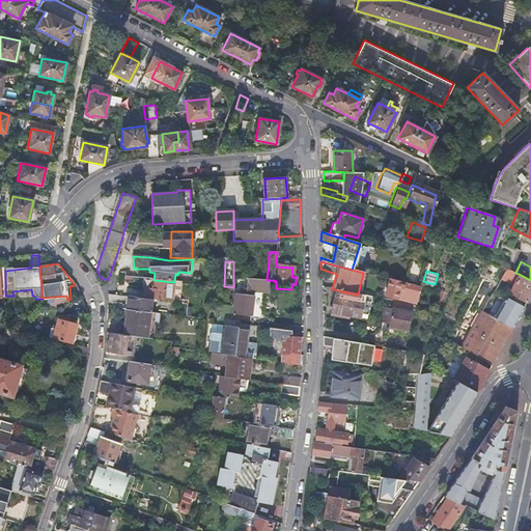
[(530,290),(530,280),(519,274),(516,278),(511,276),(508,282),(512,284),(509,291),(526,300),(530,292),(530,290)]
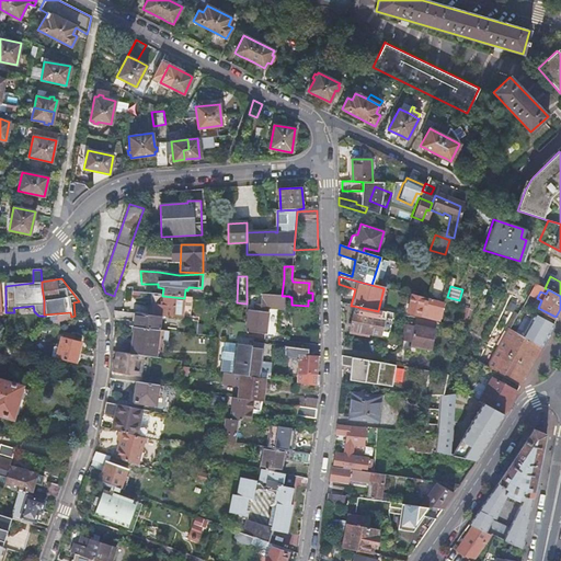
[(247,295),(247,304),(245,312),(248,312),(245,331),(244,331),(243,339),(263,341),(266,313),(261,313),(261,308),(288,309),(288,307),(289,297),(289,296),(282,296),(247,295)]
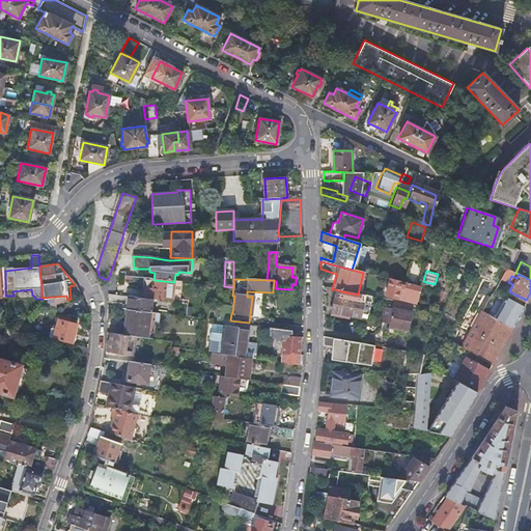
[(418,287),(417,286),(388,279),(384,295),(415,303),(418,287)]
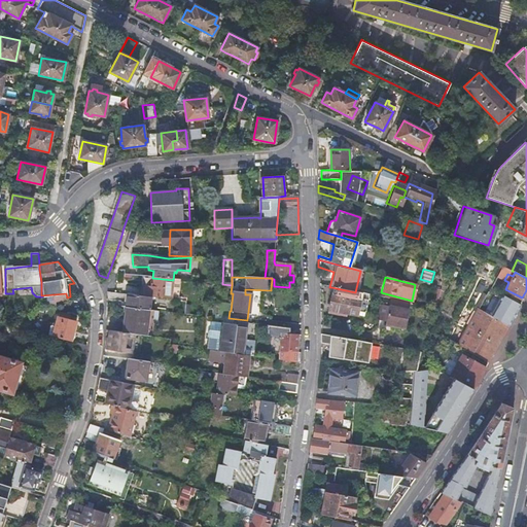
[(143,289),(142,297),(150,299),(150,297),(170,300),(170,301),(171,302),(172,299),(178,300),(180,281),(173,280),(152,278),(151,289),(143,289)]
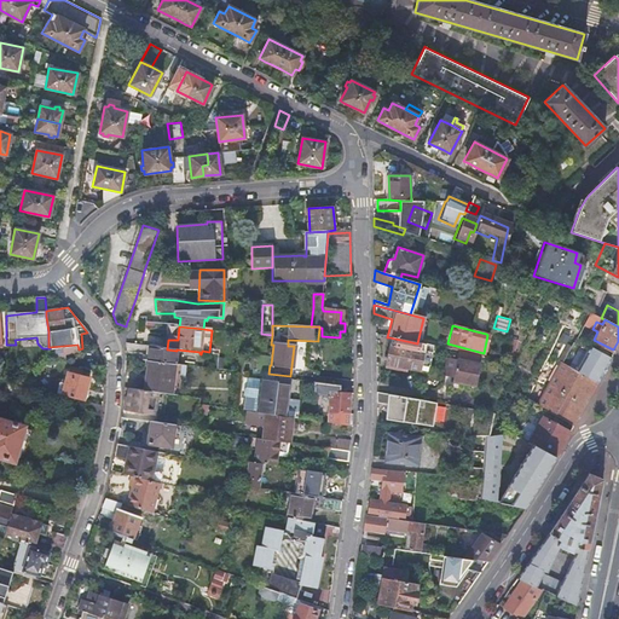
[(426,376),(428,370),(432,346),(417,343),(389,337),(383,371),(416,380),(417,374),(426,376)]
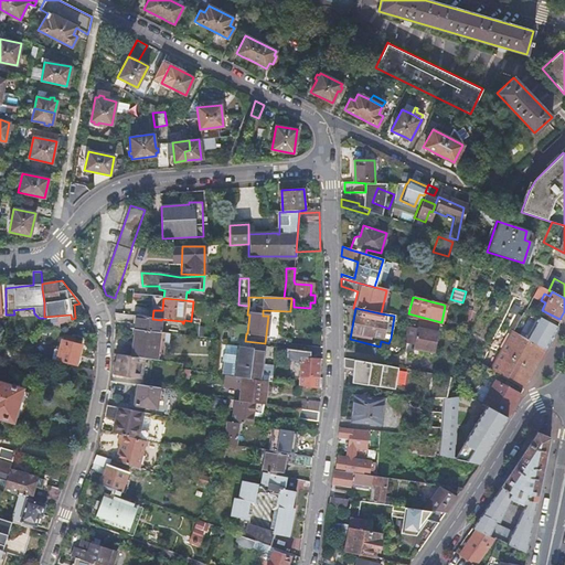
[(519,315),(510,331),(531,342),(540,326),(526,319),(528,316),(523,313),(522,316),(519,315)]
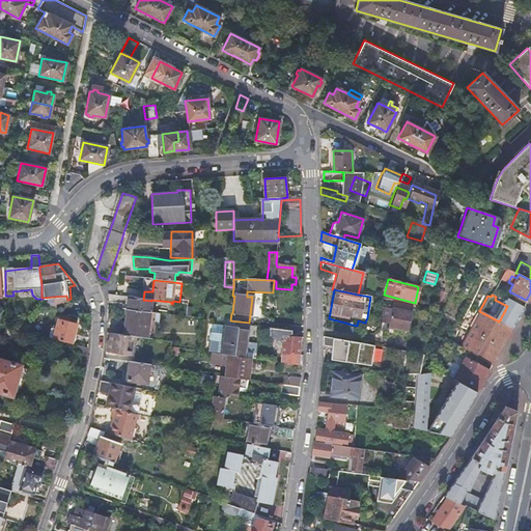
[(128,298),(127,310),(149,313),(150,313),(151,301),(143,300),(128,298)]
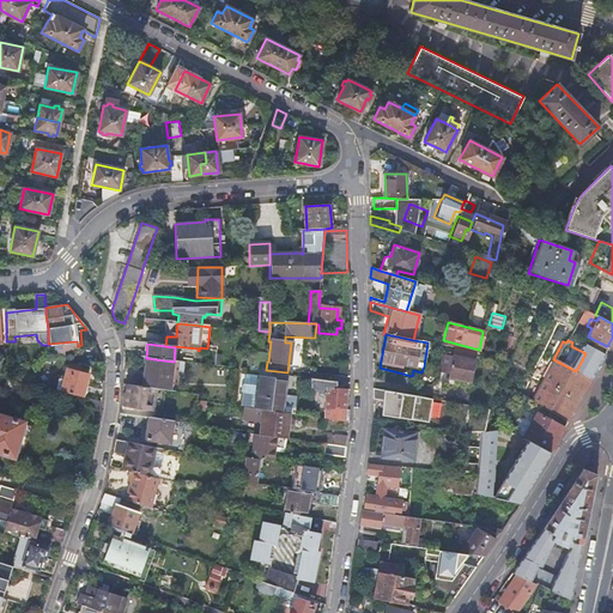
[(448,374),(447,378),(471,383),(475,362),(472,362),(474,352),(453,349),(451,357),(441,354),(437,371),(448,374)]
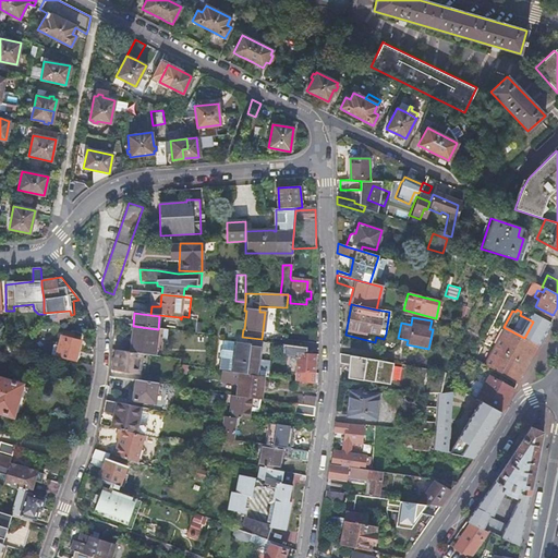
[(230,336),(242,337),(243,329),(243,323),(231,322),(230,336)]
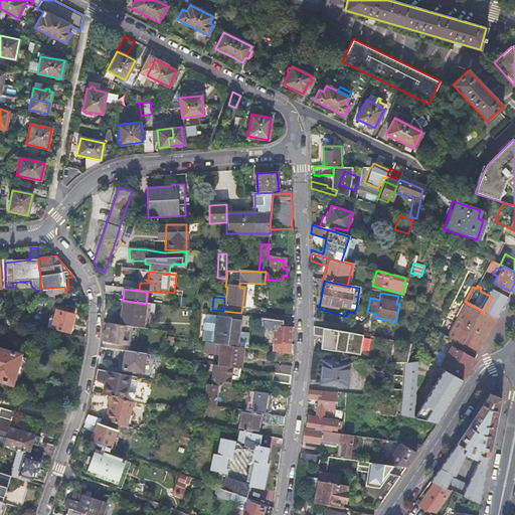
[(123,301),(120,326),(142,329),(145,304),(123,301)]
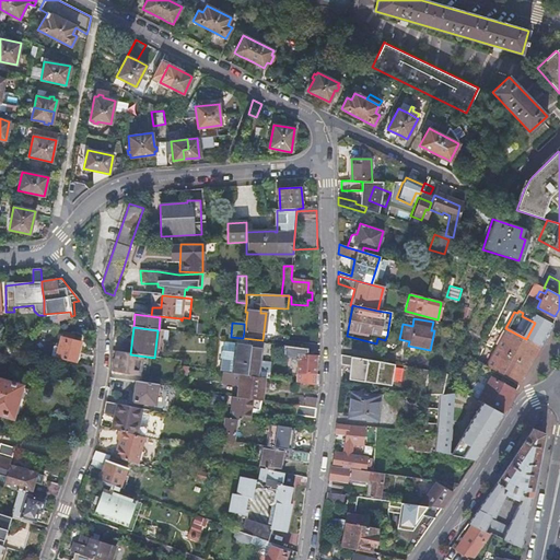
[(505,328),(485,368),(517,384),(539,346),(526,339),(505,328)]
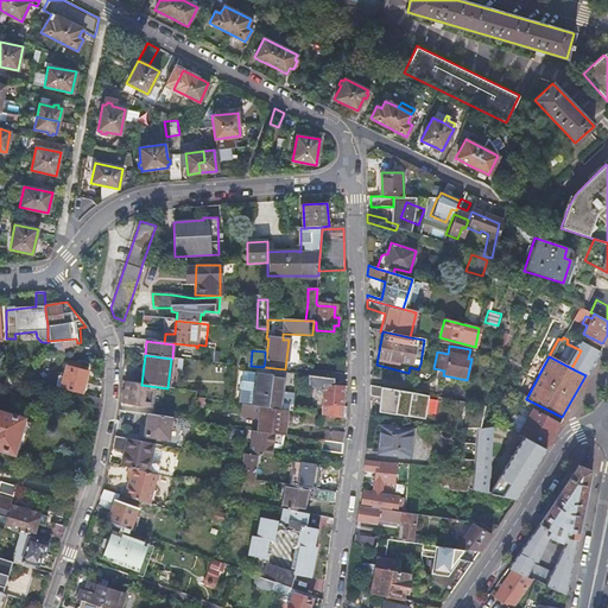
[(62,387),(82,393),(88,371),(80,368),(81,362),(69,360),(68,365),(65,375),(59,374),(57,385),(62,387)]
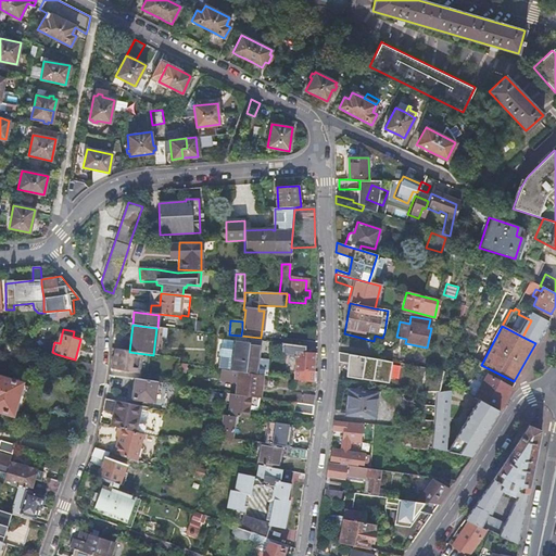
[(25,337),(24,337),(10,335),(9,340),(23,343),(25,337)]
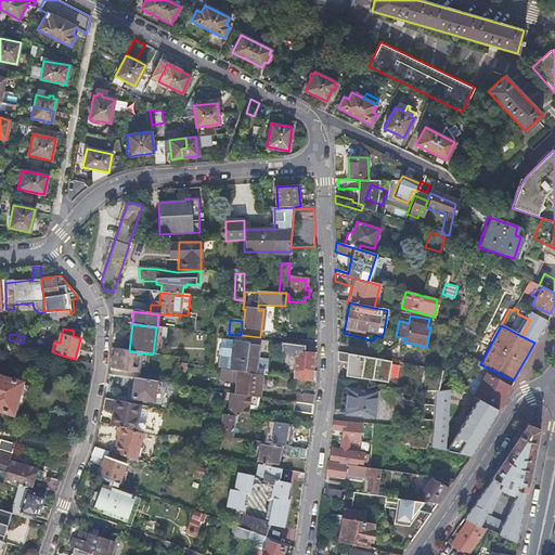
[(248,344),(246,374),(263,376),(267,377),(268,371),(257,370),(259,341),(248,340),(248,344)]
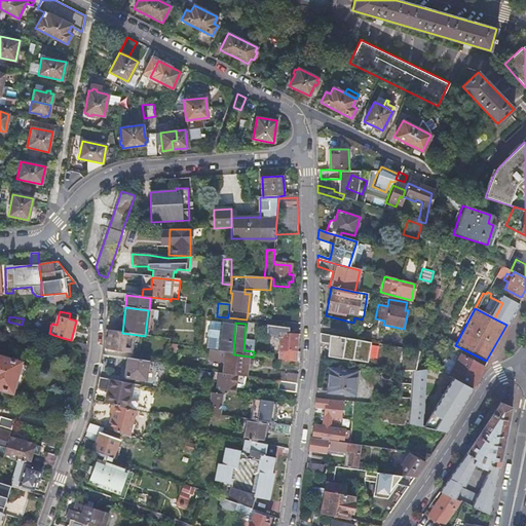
[(233,354),(235,326),(220,325),(220,333),(208,332),(207,333),(207,339),(208,340),(205,340),(204,351),(223,353),(233,354)]
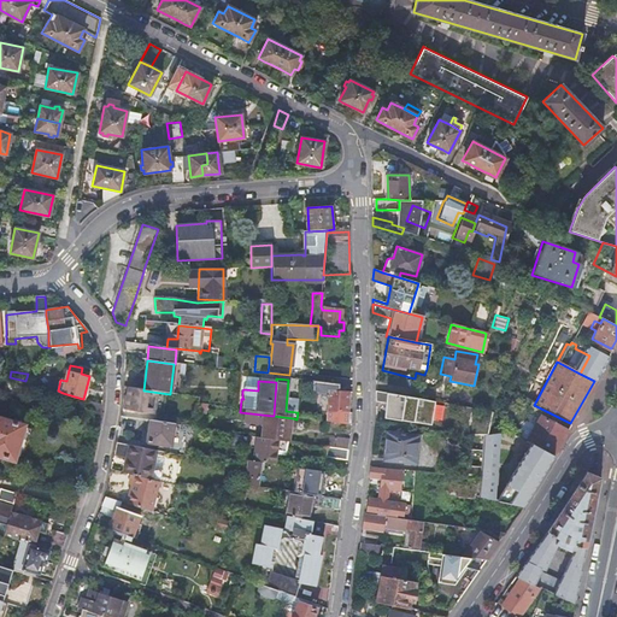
[(144,391),(128,388),(124,411),(152,416),(153,406),(174,409),(175,395),(170,394),(144,391)]
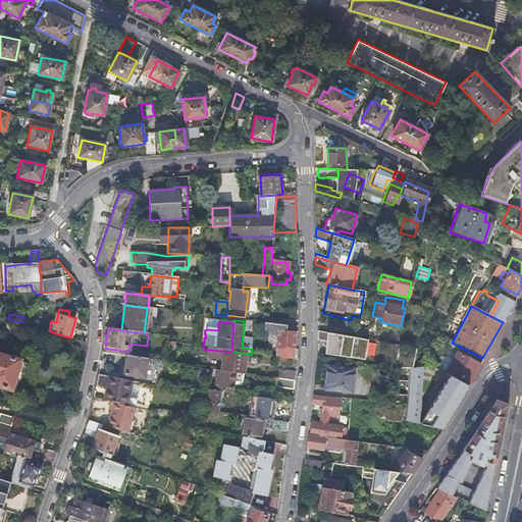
[(275,329),(274,334),(277,334),(276,348),(284,349),(283,356),(292,356),(294,332),(275,329)]
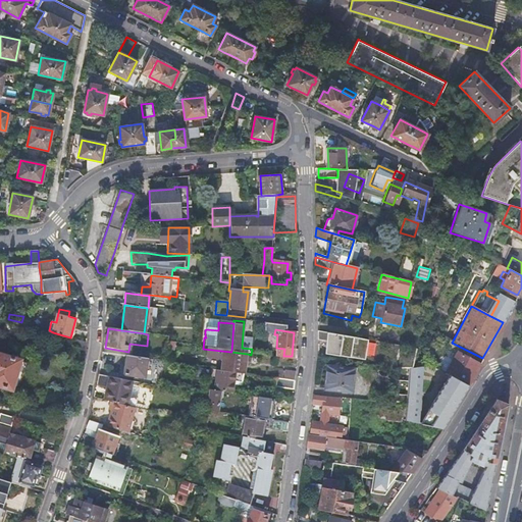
[(319,331),(319,338),(329,341),(327,353),(366,360),(369,340),(336,333),(319,331)]
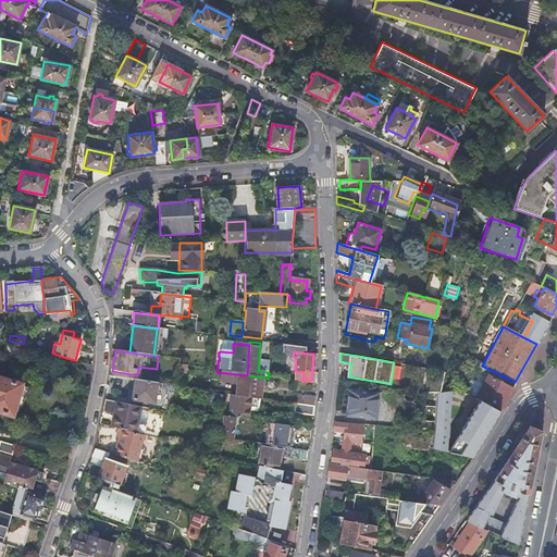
[(73,370),(89,375),(91,364),(75,360),(73,370)]
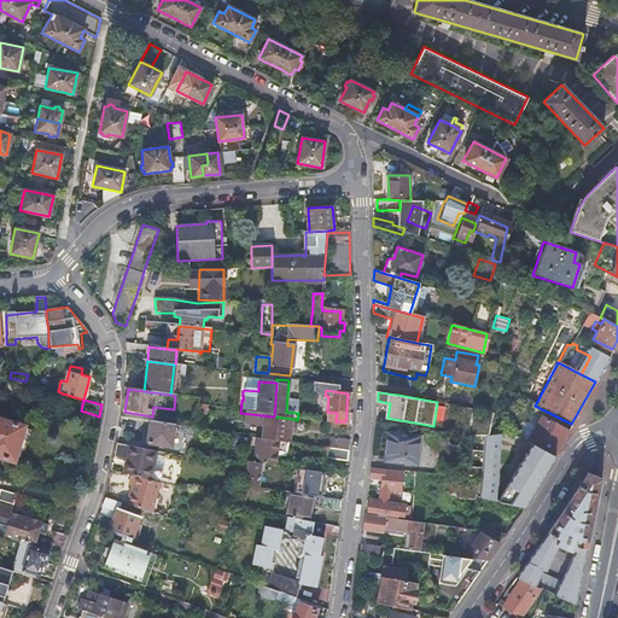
[(520,438),(531,444),(554,455),(569,430),(532,412),(520,438)]
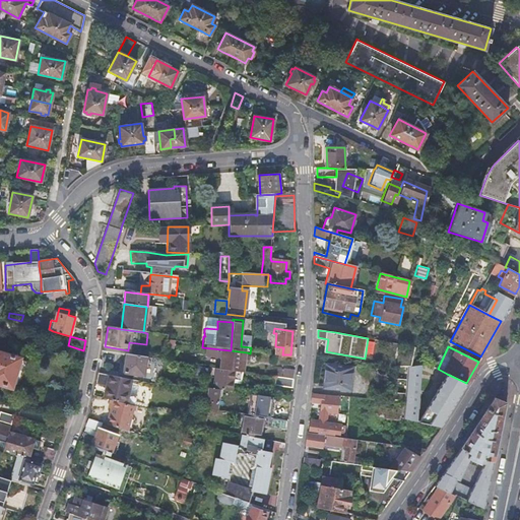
[(220,349),(218,372),(241,374),(244,375),(247,352),(231,350),(220,349)]
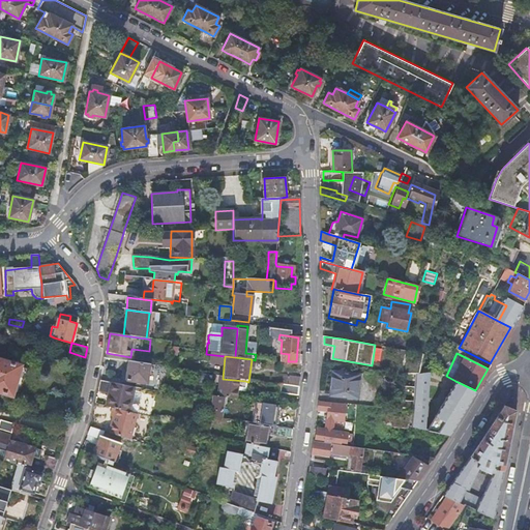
[(147,363),(127,360),(124,379),(144,383),(147,363)]
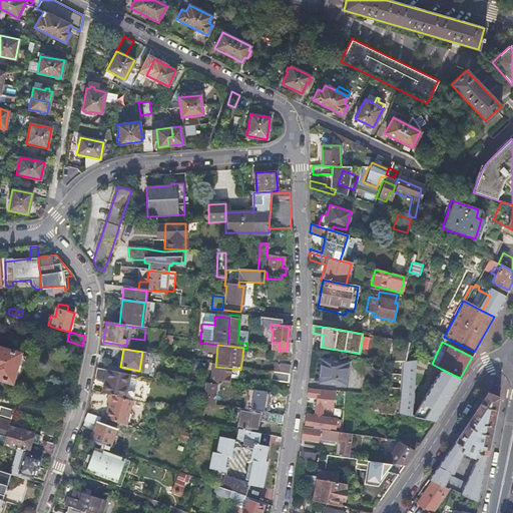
[(397,415),(434,420),(435,418),(460,378),(441,369),(414,413),(409,412),(410,408),(415,369),(424,374),(431,364),(414,354),(413,361),(408,361),(404,361),(397,415)]
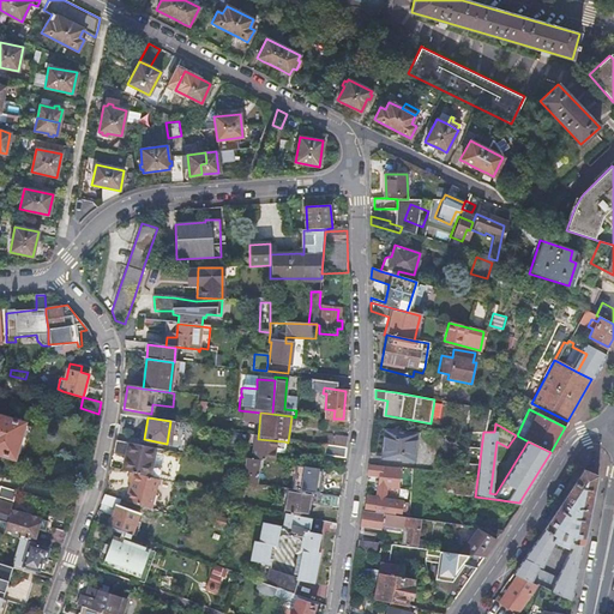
[(0,426),(0,451),(1,452),(0,458),(0,461),(11,463),(11,462),(17,459),(18,453),(16,451),(14,450),(19,432),(0,426)]
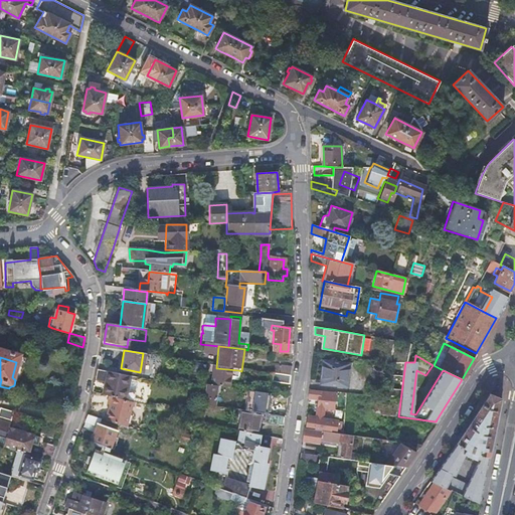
[(322,360),(319,383),(345,387),(348,364),(322,360)]
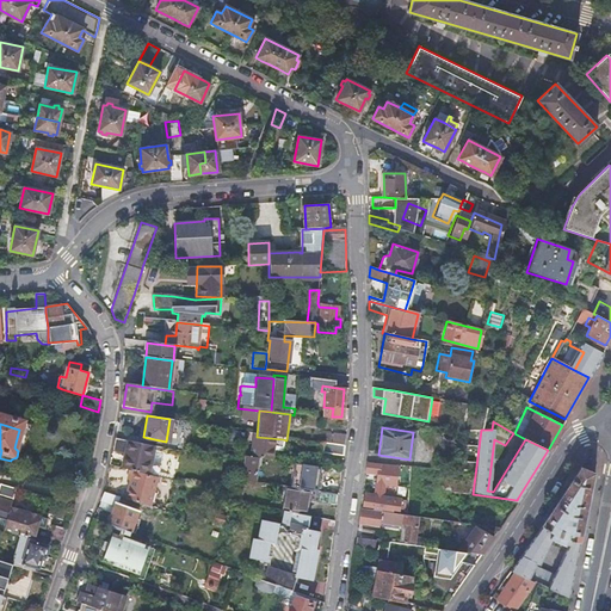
[(343,445),(345,434),(332,432),(328,436),(328,444),(343,445)]
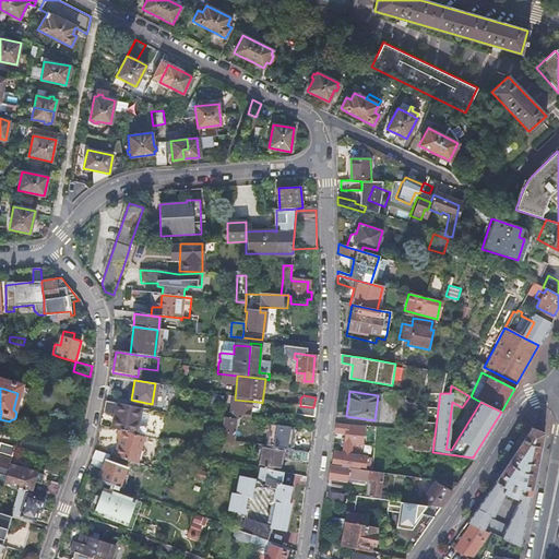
[(114,414),(116,402),(105,399),(103,412),(114,414)]
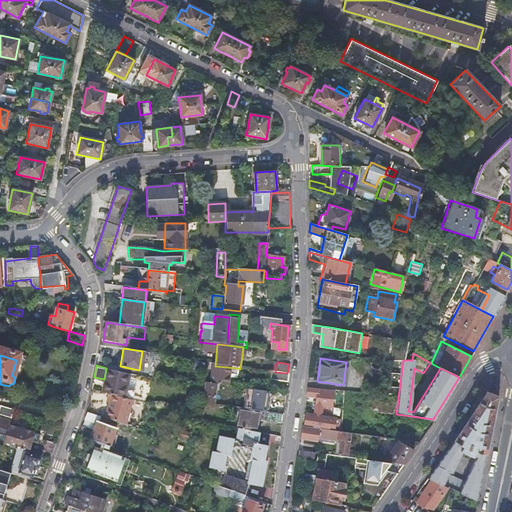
[(215,366),(212,366),(210,383),(216,384),(227,385),(228,379),(236,380),(237,368),(215,366)]
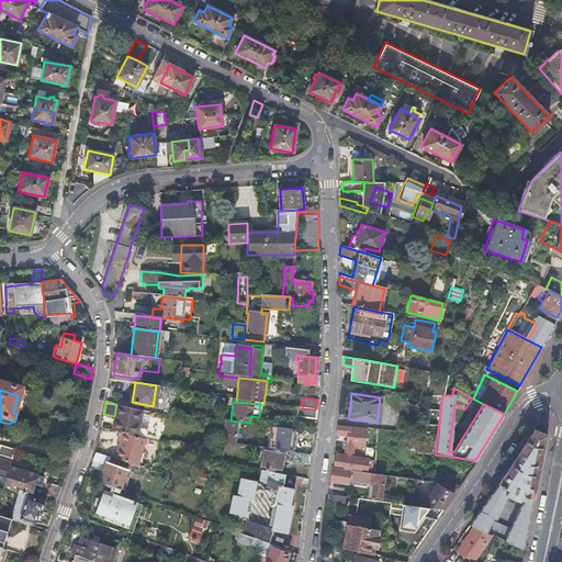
[(111,428),(122,431),(135,435),(137,425),(146,427),(148,415),(149,411),(141,408),(116,404),(114,416),(111,428)]
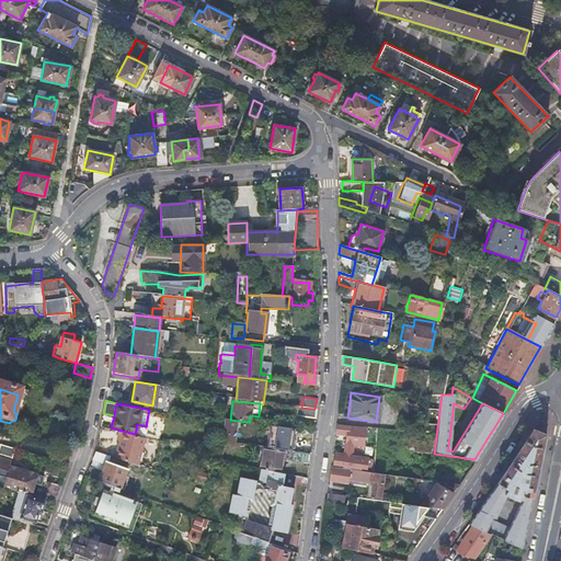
[(301,408),(295,408),(294,415),(313,419),(315,409),(301,408)]
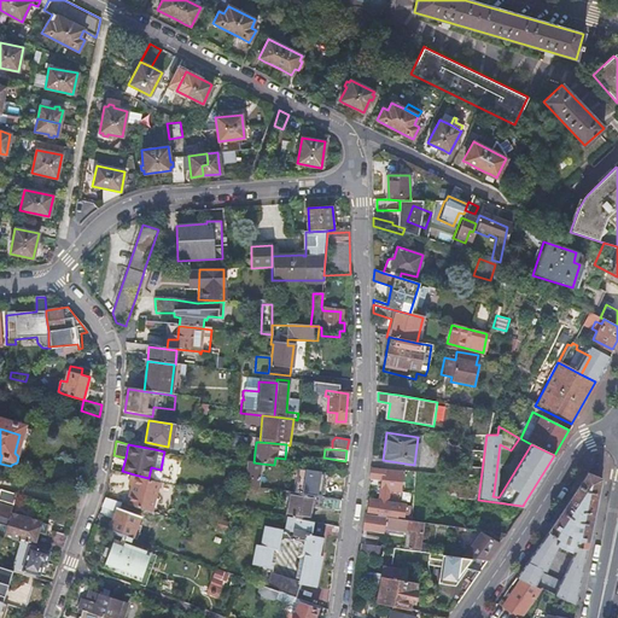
[(249,461),(245,487),(257,488),(261,464),(254,462),(249,461)]
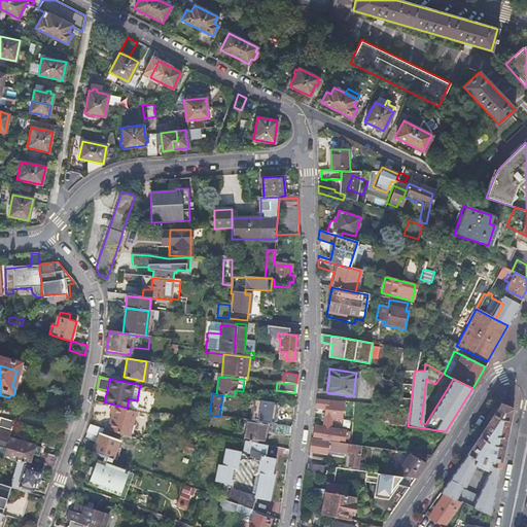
[(129,398),(127,408),(135,411),(137,400),(129,398)]
